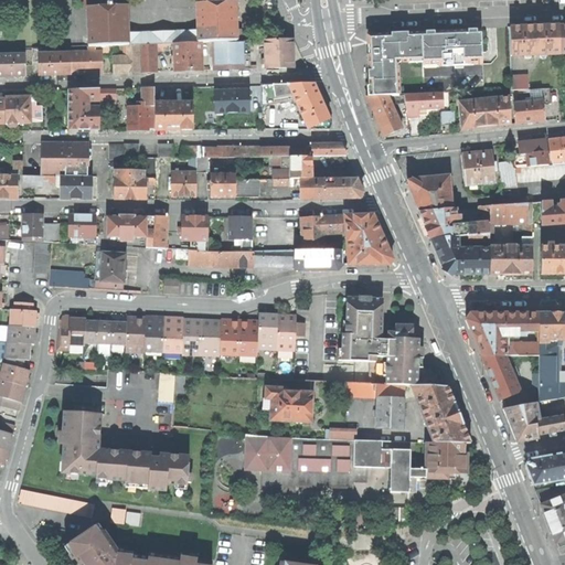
[(199,28),(199,43),(201,43),(210,42),(214,42),(238,41),(238,31),(236,31),(236,3),(198,4),(199,28)]
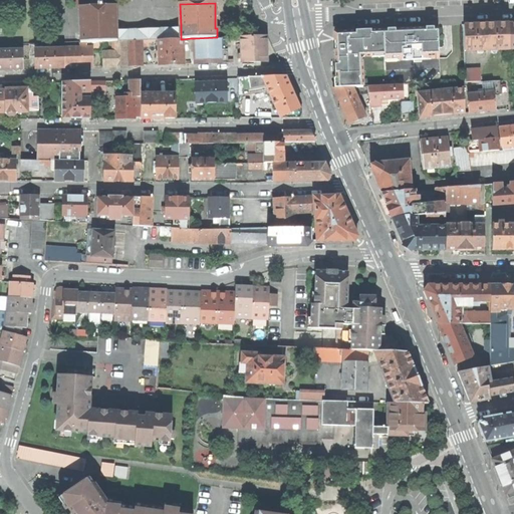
[(101,41),(113,41),(117,41),(117,27),(116,5),(79,7),(80,42),(85,42),(91,42),(101,41)]
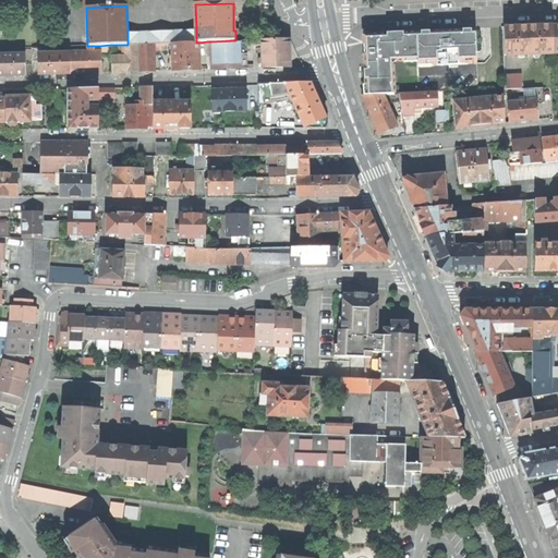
[(554,53),(554,52),(553,25),(529,26),(504,27),(505,56),(554,53)]
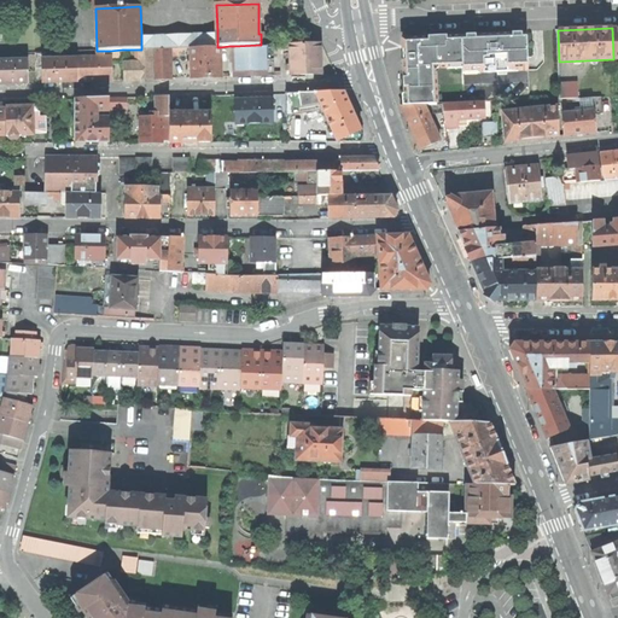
[(217,30),(141,33),(141,50),(153,48),(170,48),(191,47),(217,47),(217,30)]
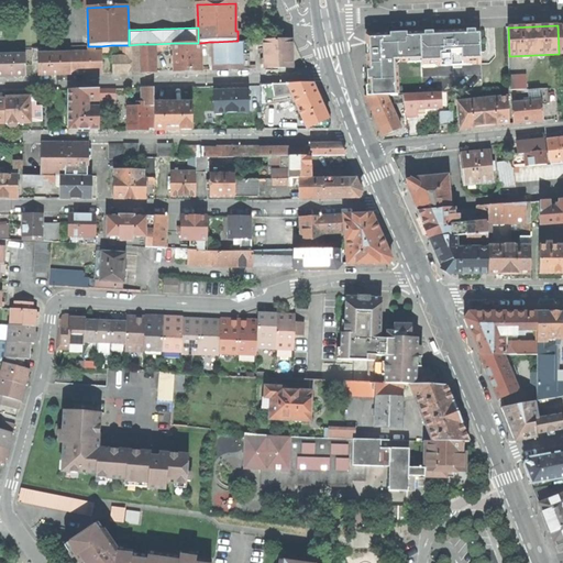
[(421,62),(421,67),(481,64),(479,31),(465,32),(464,33),(462,36),(456,36),(455,33),(453,32),(443,32),(420,33),(421,62)]
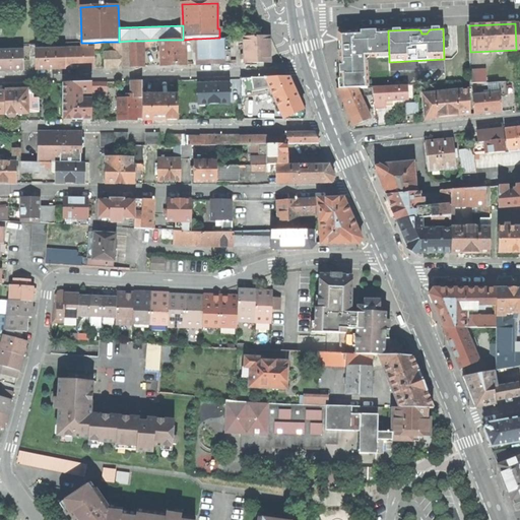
[(389,57),(388,30),(352,33),(352,35),(344,35),(342,37),(342,41),(338,42),(339,51),(340,52),(339,55),(338,64),(339,71),(340,79),(345,79),(345,88),(358,87),(367,87),(366,54),(376,53),(376,58),(389,57)]
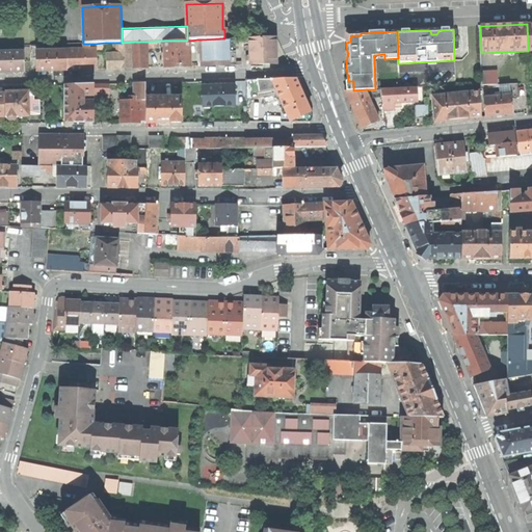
[(250,61),(250,64),(263,64),(276,64),(275,36),(256,37),(249,37),(250,55),(250,61)]
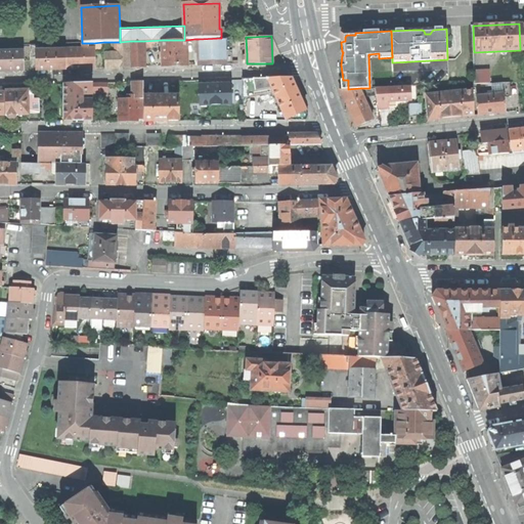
[(213,64),(226,64),(225,38),(221,38),(199,39),(199,66),(213,64)]
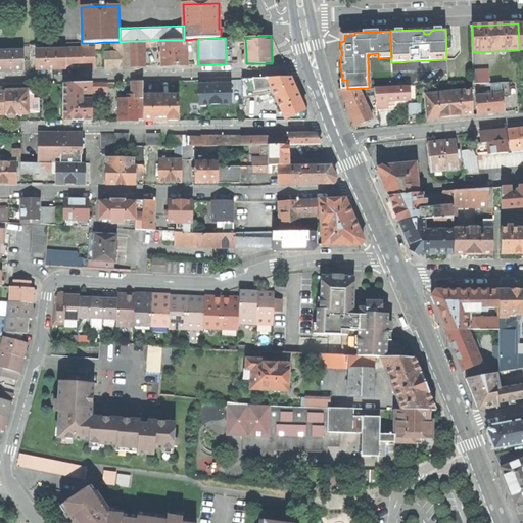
[(187,65),(186,40),(184,40),(161,40),(162,66),(176,65),(187,65)]
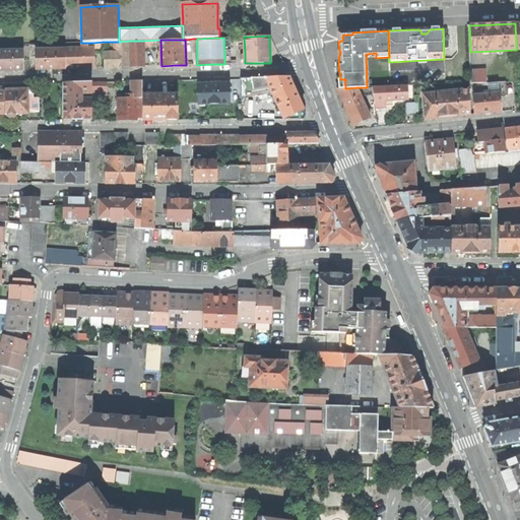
[(116,67),(130,66),(129,41),(119,42),(115,42),(115,53),(116,67)]
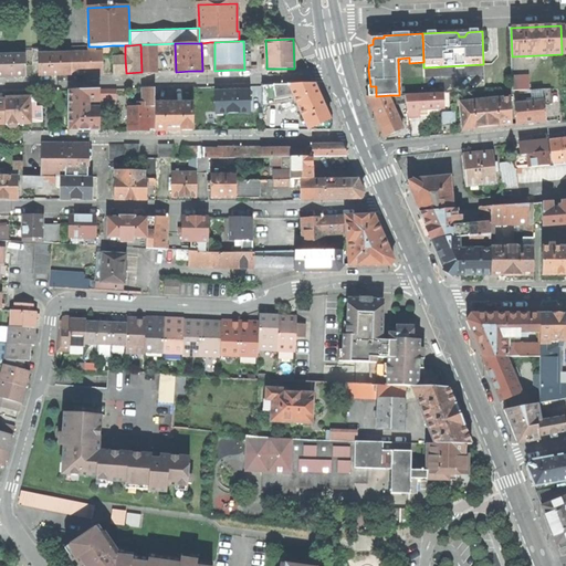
[(140,44),(142,72),(157,72),(156,44),(140,44)]
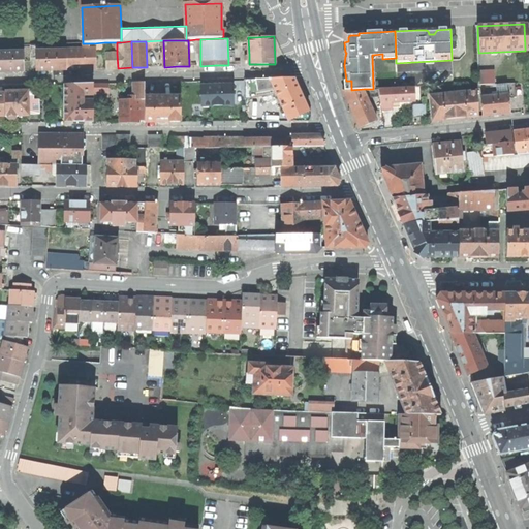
[(95,48),(95,53),(105,53),(104,42),(94,43),(95,48)]
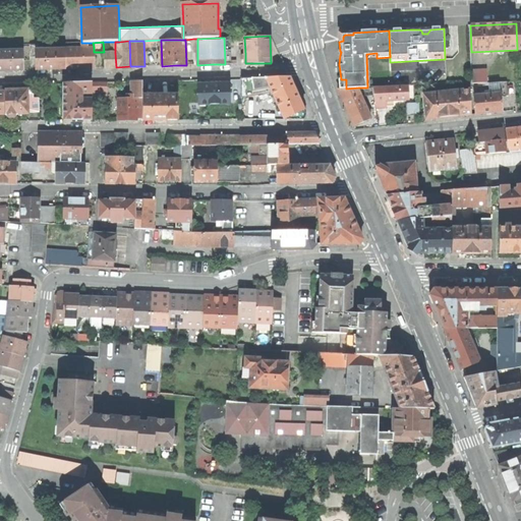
[(22,60),(31,60),(30,45),(21,46),(21,51),(22,51),(22,60)]
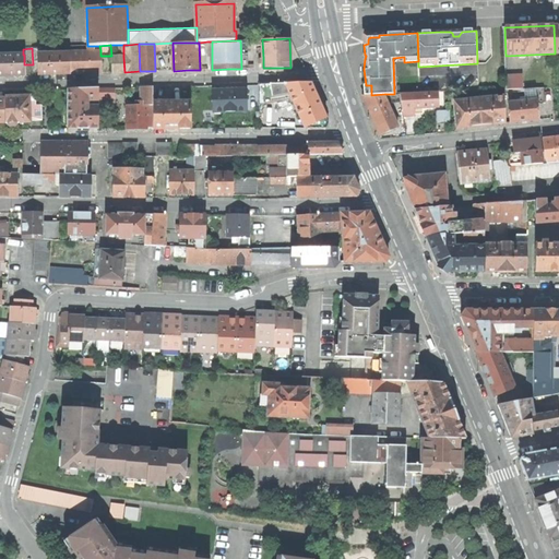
[(38,54),(42,54),(40,48),(32,48),(33,64),(38,64),(38,54)]
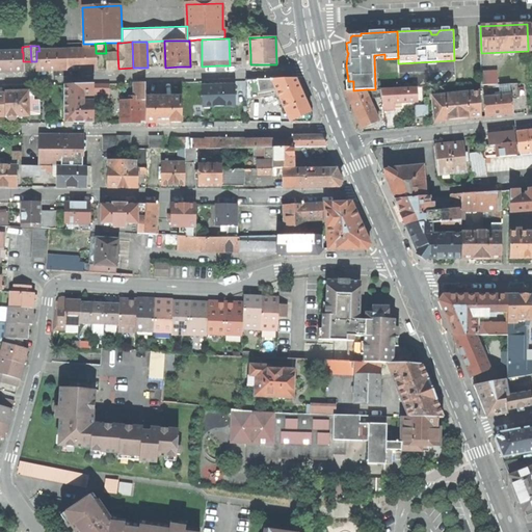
[(67,50),(68,70),(82,70),(96,70),(96,53),(96,48),(89,49),(82,49),(67,49),(67,50)]
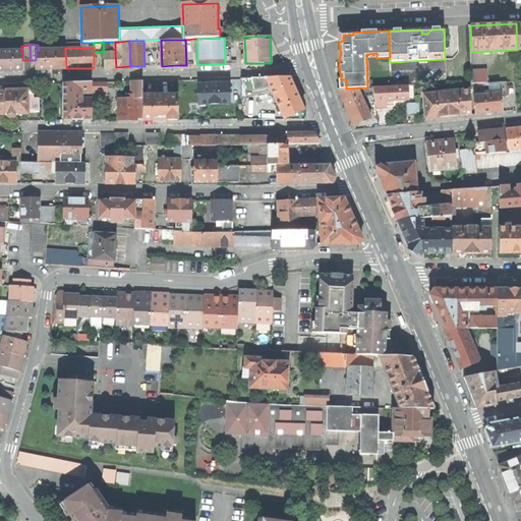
[(50,69),(66,68),(65,49),(39,50),(36,50),(36,60),(37,69),(50,69)]
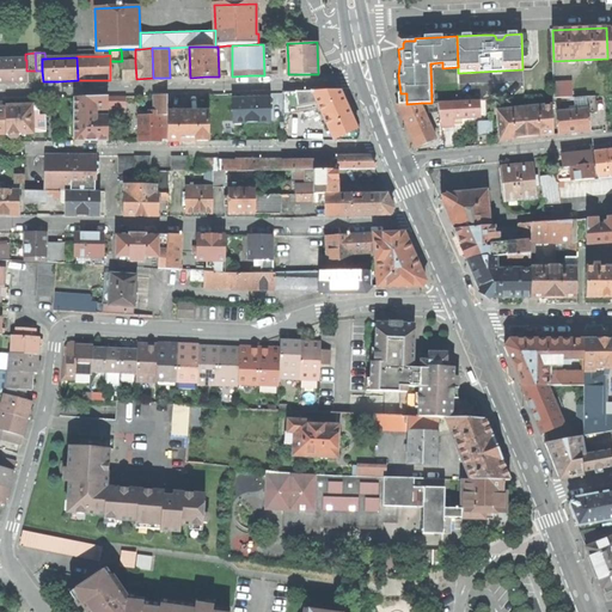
[(0,83),(11,83),(28,83),(26,71),(26,60),(25,60),(0,60),(0,83)]
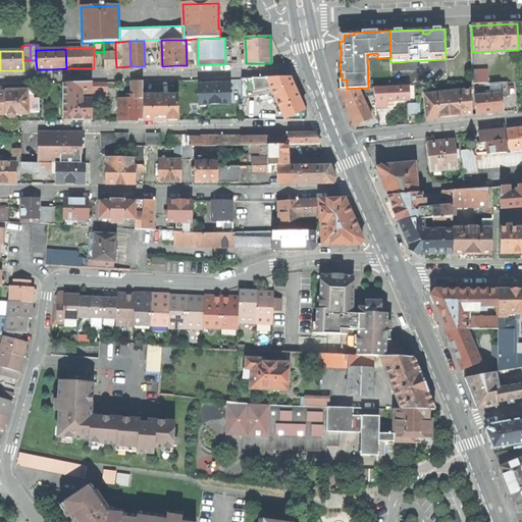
[(116,67),(115,53),(104,54),(105,67),(116,67)]
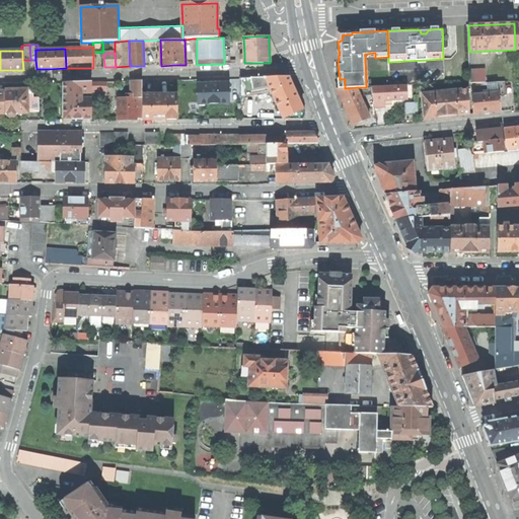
[(469,71),(470,83),(486,83),(485,70),(469,71)]
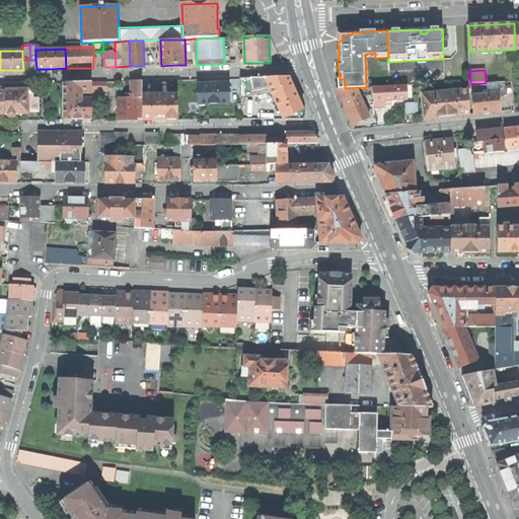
[(284,119),(303,109),(295,91),(288,76),(265,77),(272,92),(284,119)]
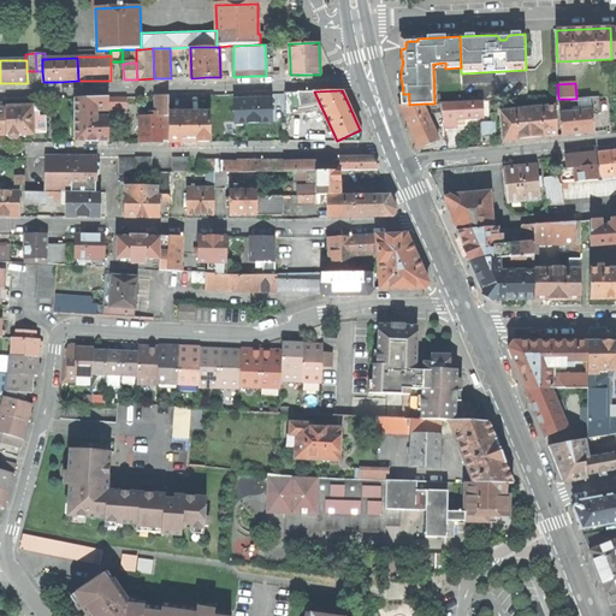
[(297,93),(298,111),(323,110),(314,92),(297,93)]
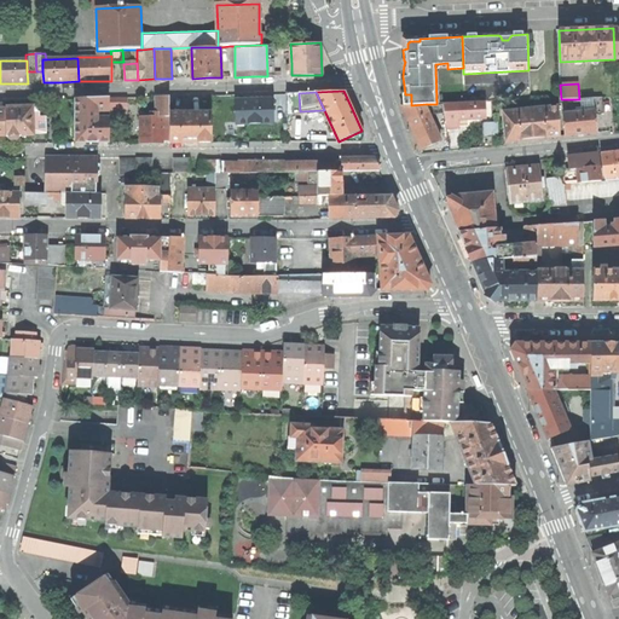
[(287,93),(287,111),(300,111),(299,93),(287,93)]
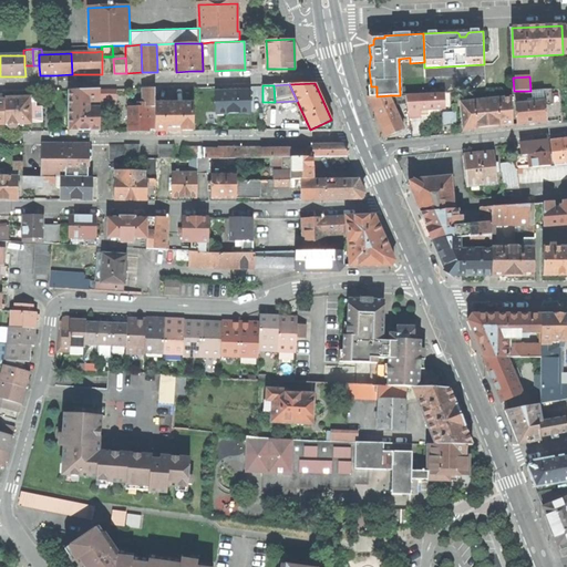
[(142,104),(142,107),(148,107),(154,107),(154,104),(154,89),(142,90),(142,104)]
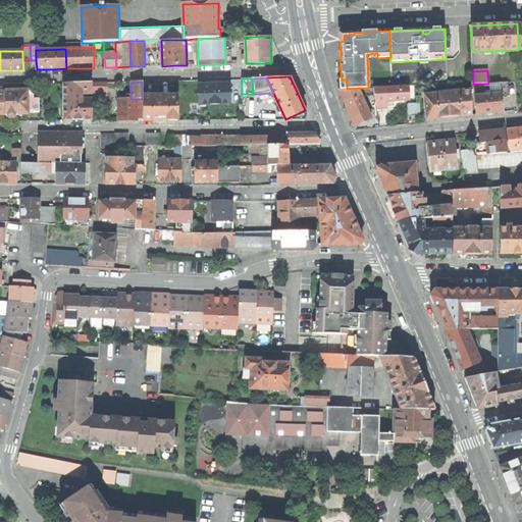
[(501,93),(501,97),(509,96),(508,83),(500,84),(501,93)]
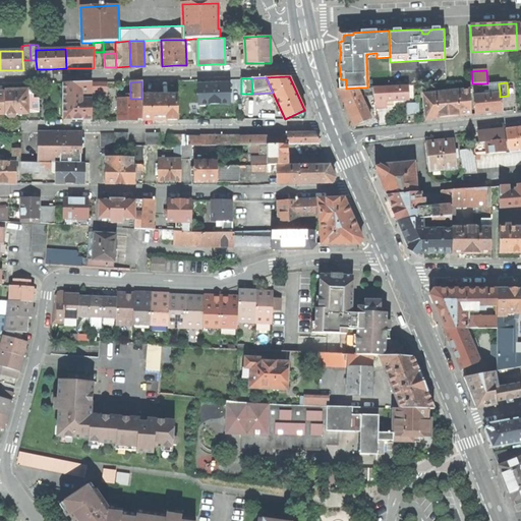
[(63,84),(63,121),(76,121),(92,121),(91,100),(81,101),(81,96),(91,95),(91,93),(91,83),(63,84)]
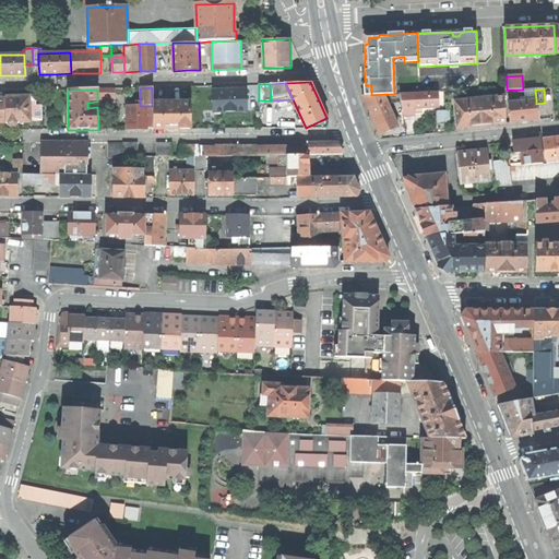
[(97,90),(97,99),(114,98),(114,90),(97,90)]
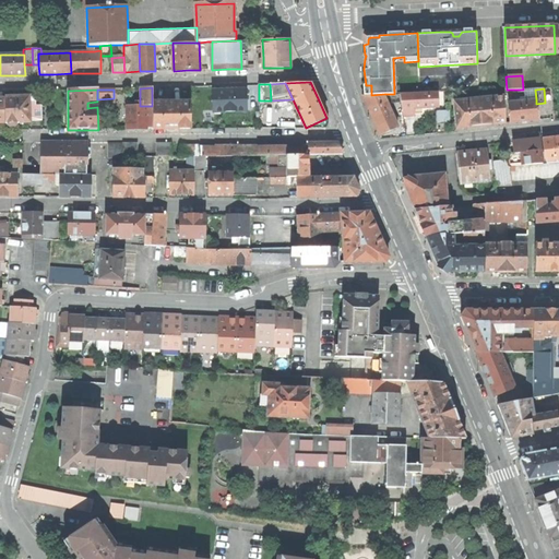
[(213,91),(214,111),(228,111),(246,110),(246,90),(245,90),(237,90),(213,91)]
